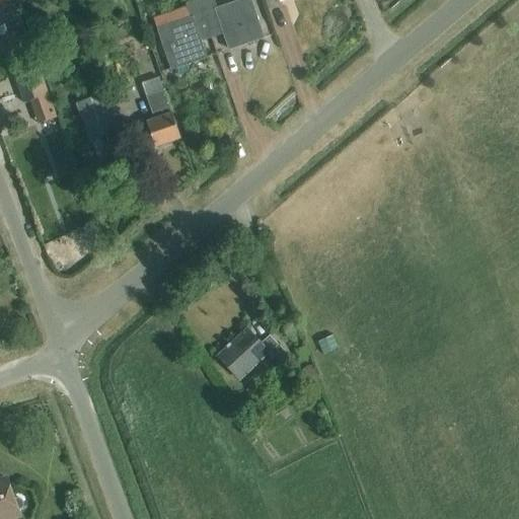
[(0,0),(0,22),(22,13),(16,0),(0,0)]
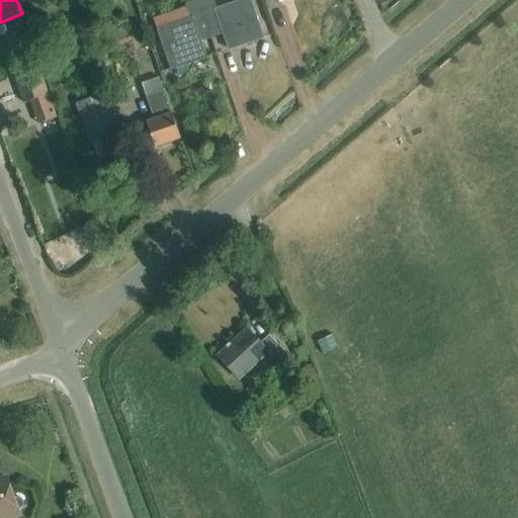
[(228,49),(262,37),(249,0),(242,0),(214,9),(210,0),(200,0),(185,5),(189,18),(158,28),(171,68),(202,58),(196,38),(222,30),(228,49)]
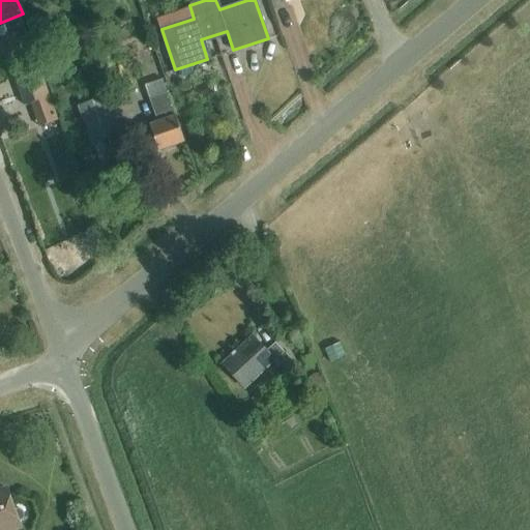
[(34,56),(25,29),(7,36),(17,62),(34,56)]
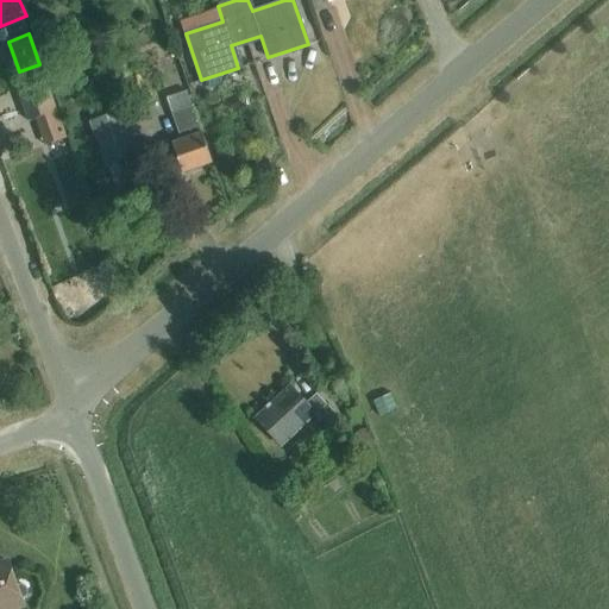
[(187,92),(167,98),(171,115),(193,108),(187,92)]
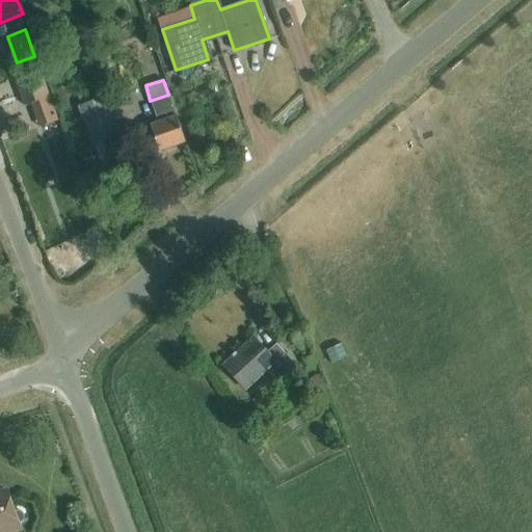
[(37,101),(36,84),(24,84),(25,101),(37,101)]
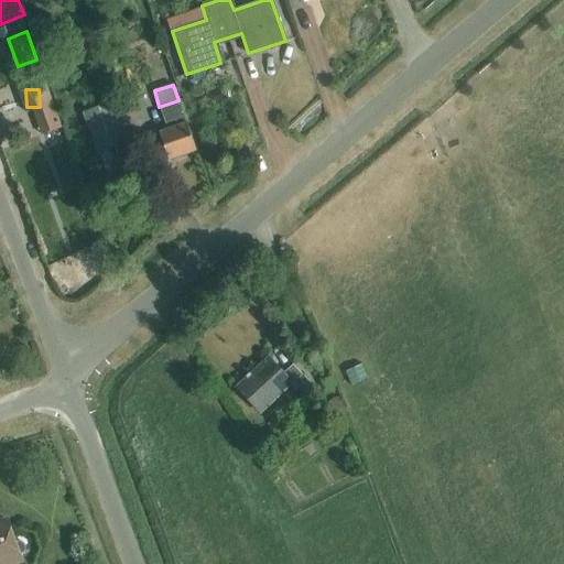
[(53,89),(35,95),(50,137),(67,131),(53,89)]
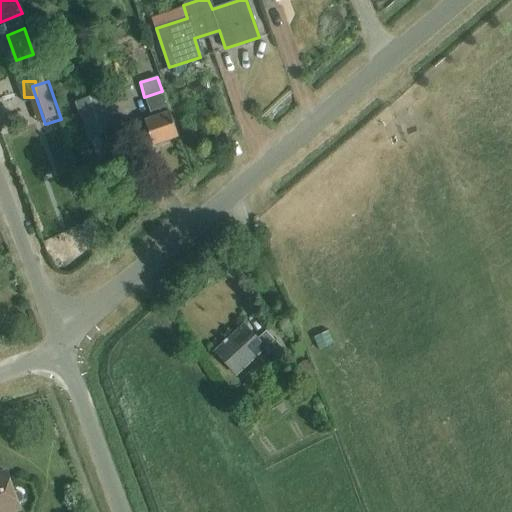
[(0,93),(0,116),(2,121),(21,114),(12,89),(0,93)]
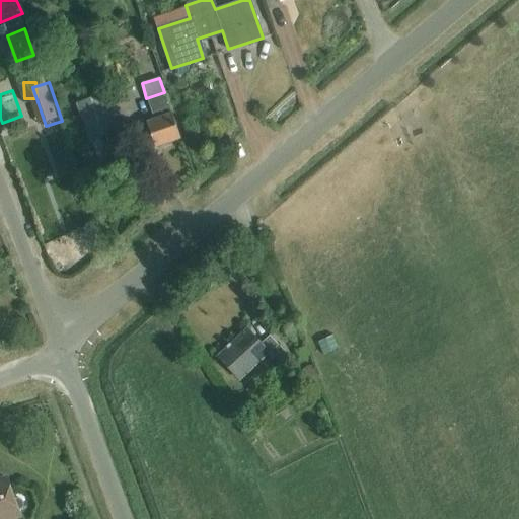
[(164,92),(146,98),(154,120),(146,123),(156,149),(180,140),(164,92)]
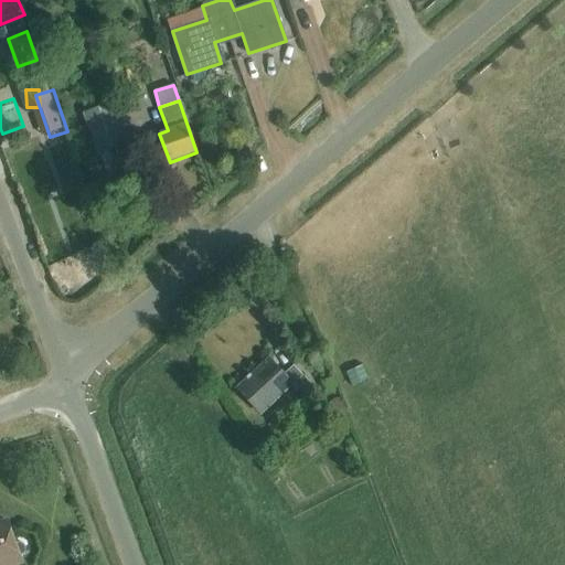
[(86,113),(100,155),(125,147),(110,104),(86,113)]
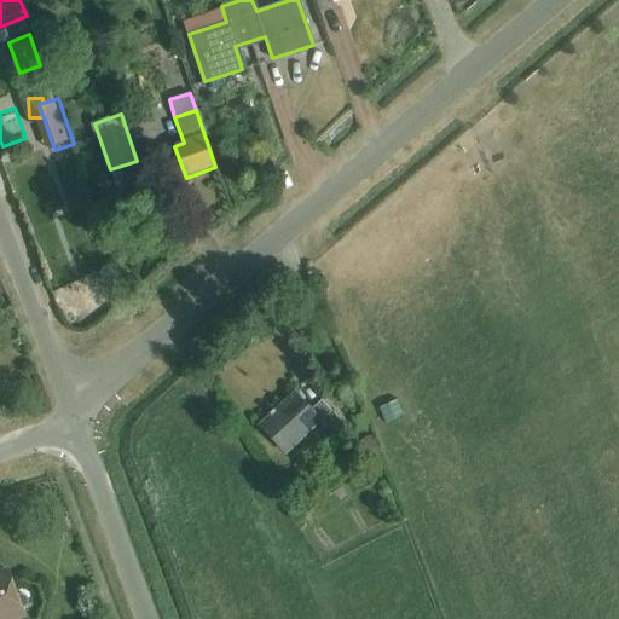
[(73,156),(61,158),(69,206),(81,203),(73,156)]
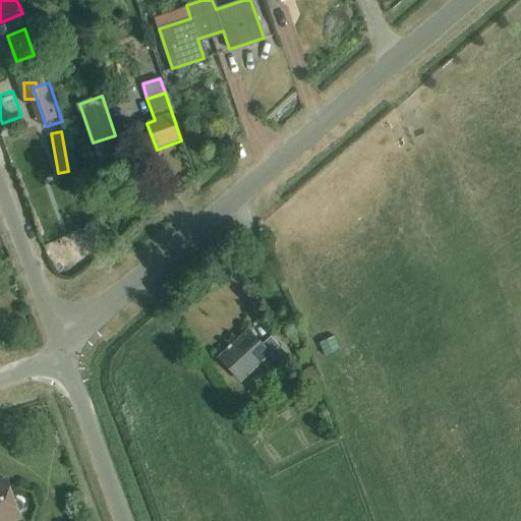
[(51,245),(66,272),(99,252),(82,226),(51,245)]
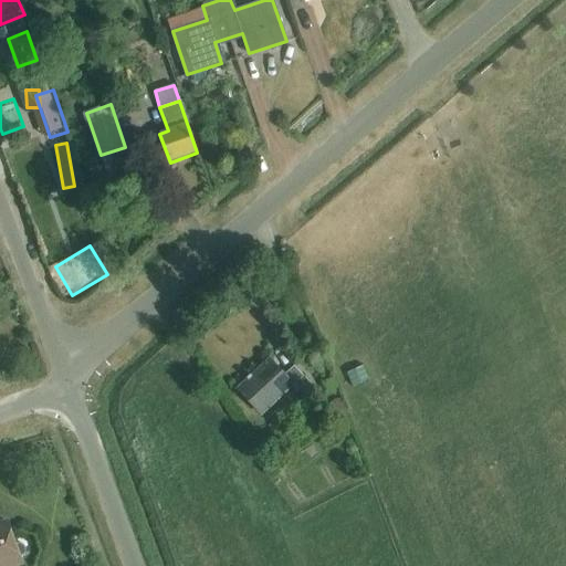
[(296,391),(307,381),(294,367),(284,376),(270,360),(239,389),(261,415),(293,387),(296,391)]
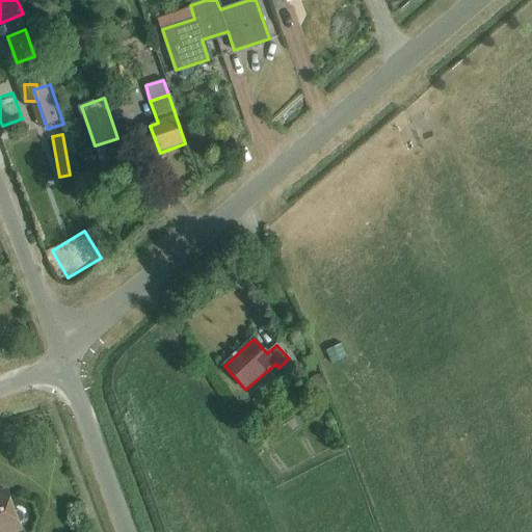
[(0,494),(0,531),(12,531),(20,530),(18,525),(22,523),(24,519),(23,513),(18,511),(14,512),(6,491),(0,494)]
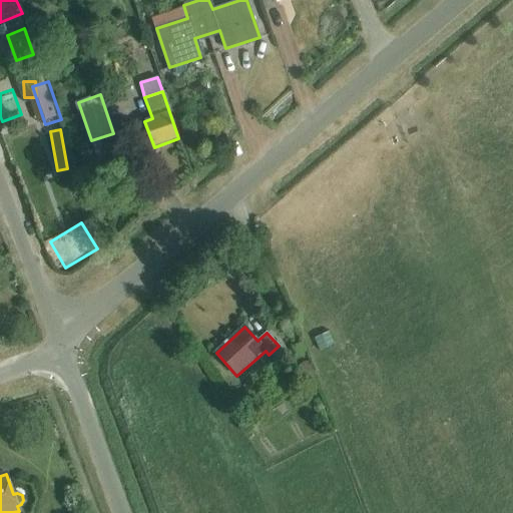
All buildings are outlined.
